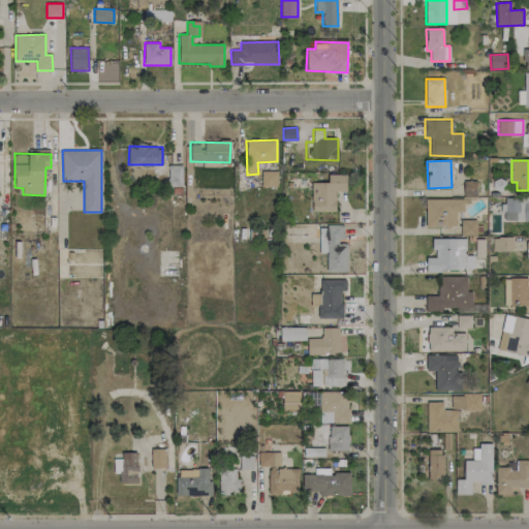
[(182,165),(168,165),(168,186),(182,186),(182,165)]
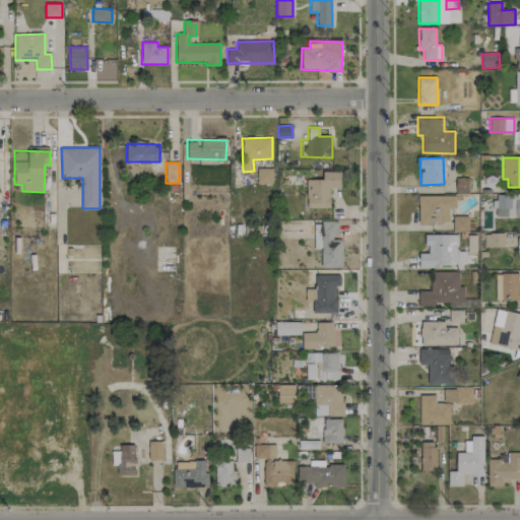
[(272,168),(257,168),(257,184),(272,183),(272,168)]
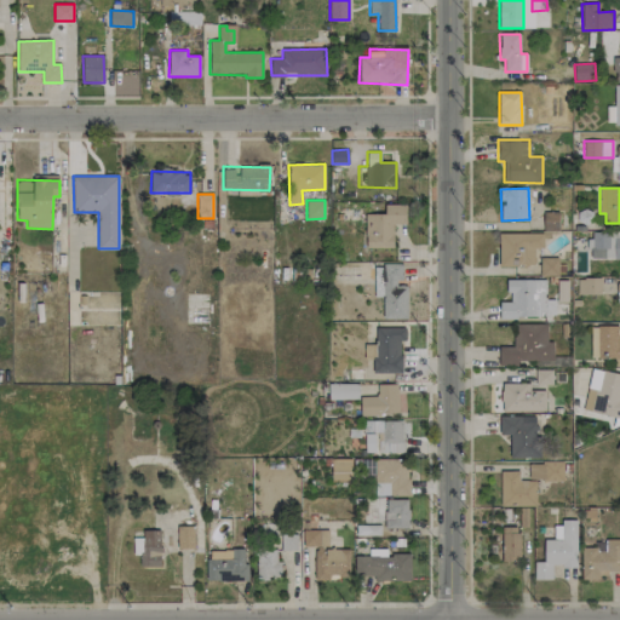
[(366,214),(366,248),(394,247),(392,224),(406,224),(406,204),(385,205),(385,213),(366,214)]
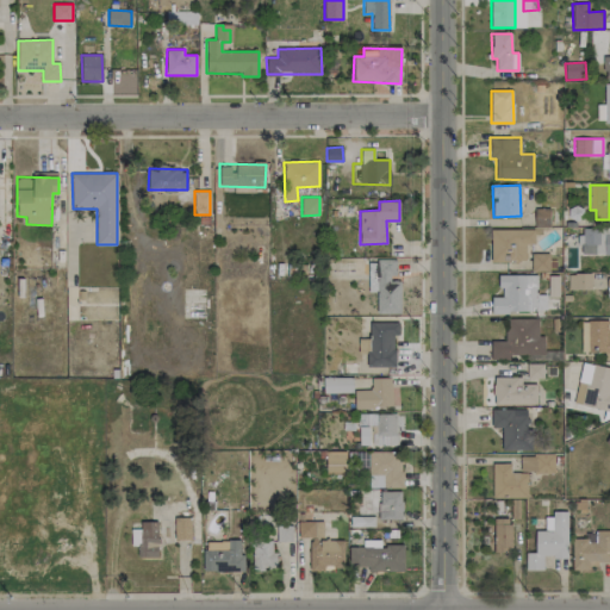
[(609,228),(580,228),(580,254),(609,254),(609,228)]
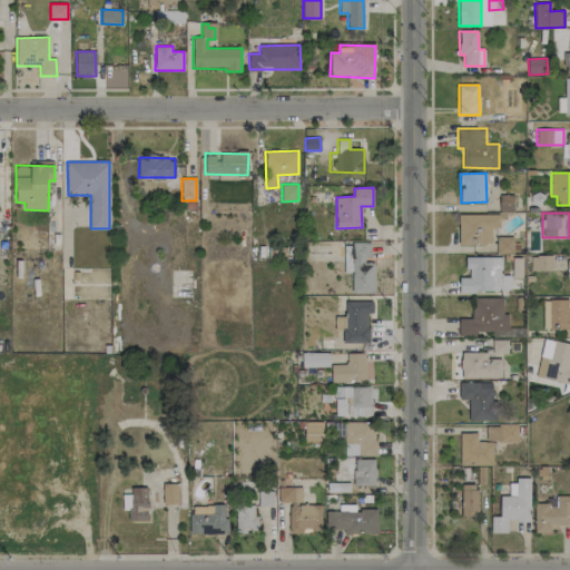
[(500,215),(459,214),(459,245),(491,245),(491,227),(499,227),(500,215)]
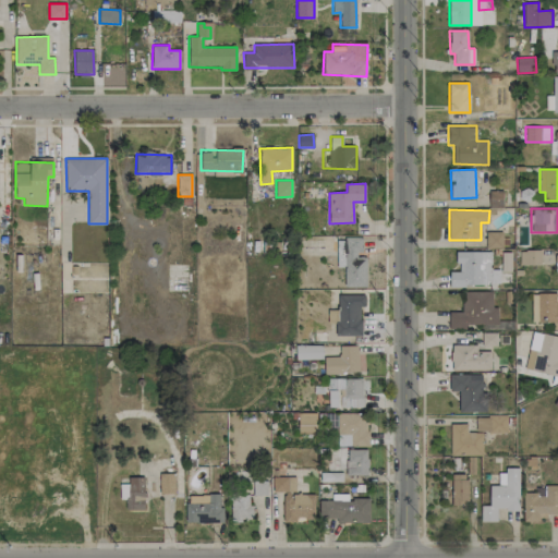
[(486,249),(502,249),(502,231),(486,232),(486,249)]
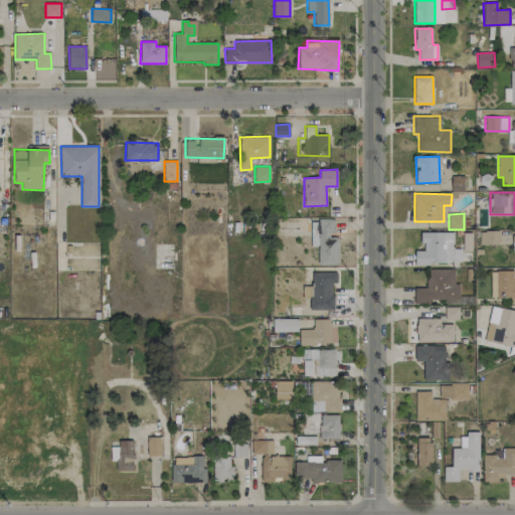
[(338,265),(338,235),(335,235),(334,219),(311,219),(311,246),(318,246),(318,265),(338,265)]
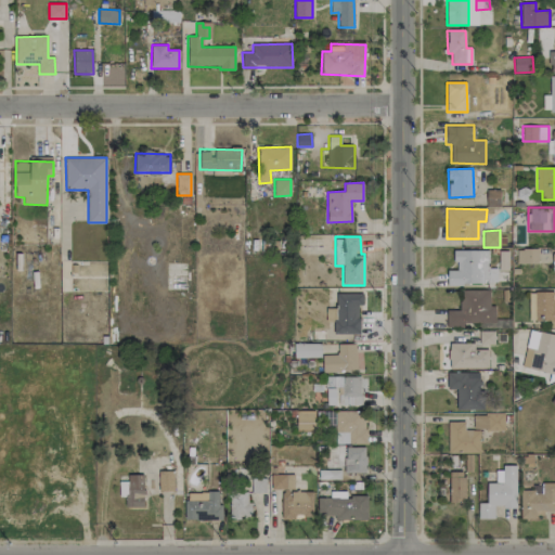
[(488,249),(454,250),(455,270),(447,270),(448,284),(497,283),(497,269),(489,269),(488,249)]
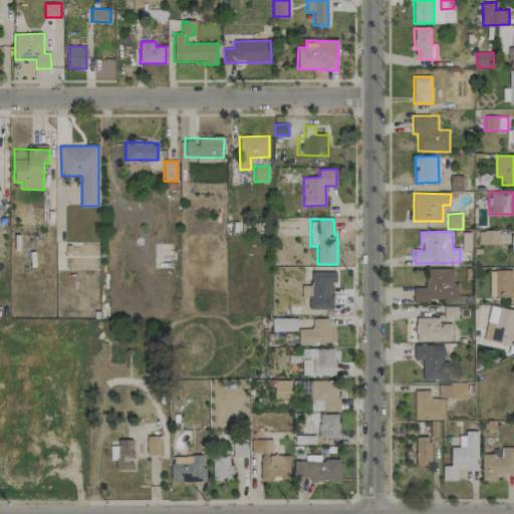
[(498,231),(479,231),(478,243),(498,243),(498,231)]
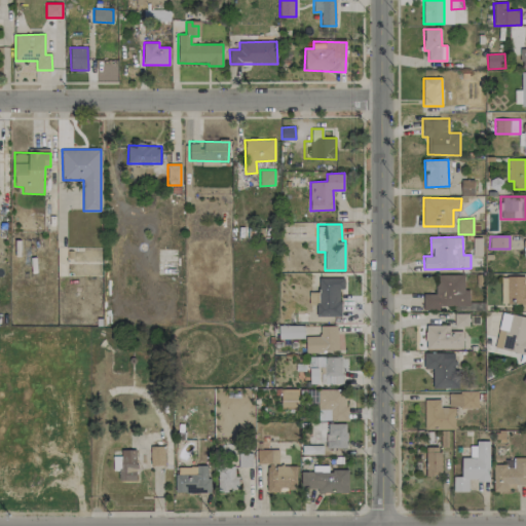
[(423,310),(440,309),(440,306),(470,306),(470,290),(464,290),(464,274),(436,275),(436,294),(423,294),(423,310)]
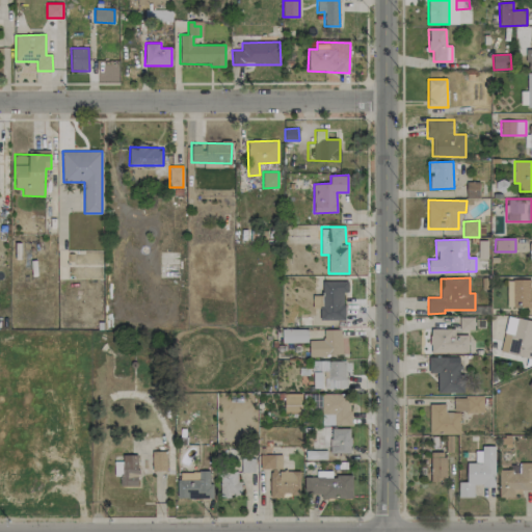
[(507,308),(531,307),(531,280),(507,280),(507,308)]
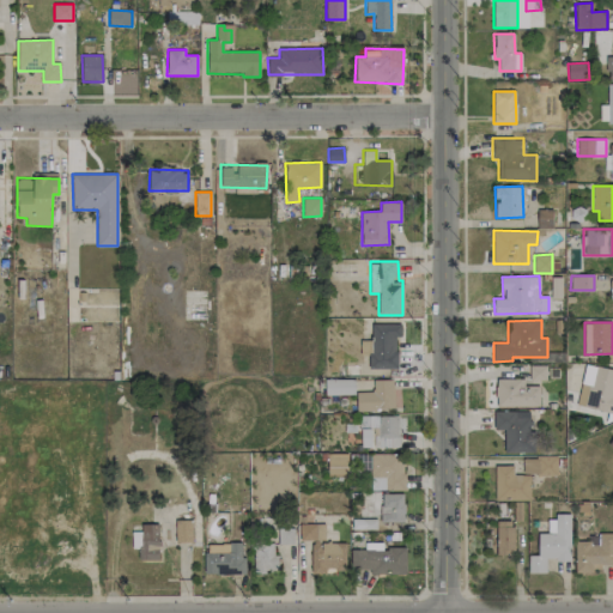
[(398,368),(396,337),(400,337),(400,323),(370,323),(371,347),(368,347),(368,369),(398,368)]
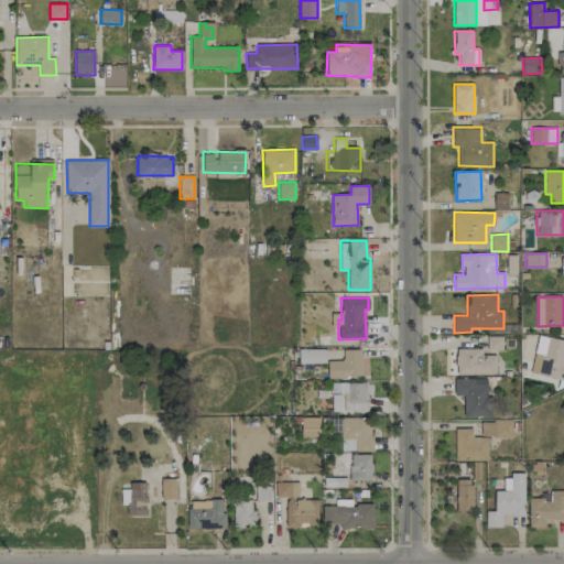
[(563,338),(546,338),(545,354),(533,353),(532,376),(562,377),(563,338)]
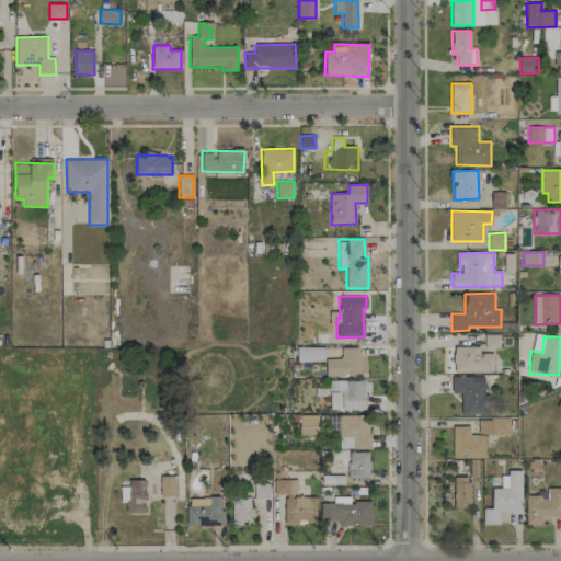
[(493,371),(493,354),(479,353),(479,347),(454,346),(454,371),(493,371)]
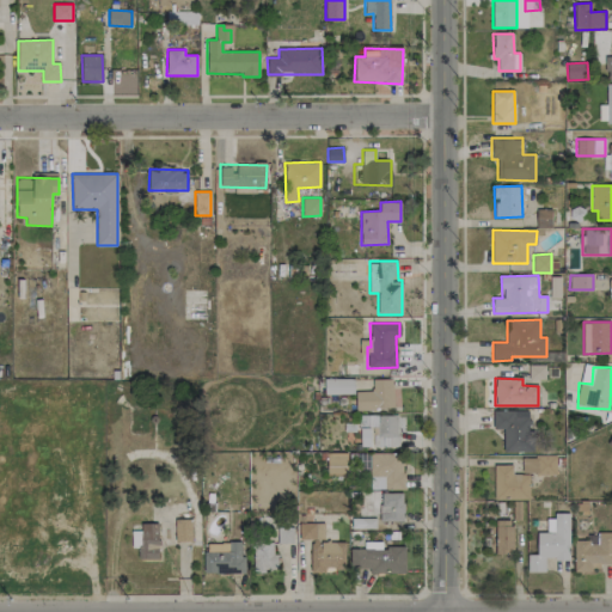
[(325,393),(353,395),(354,379),(325,379),(325,393)]
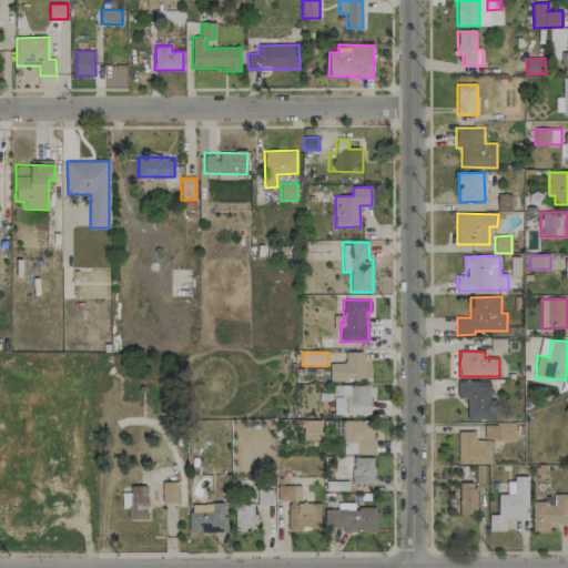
[(365,352),(345,352),(345,363),(330,364),(331,381),(366,379),(365,363),(365,352)]
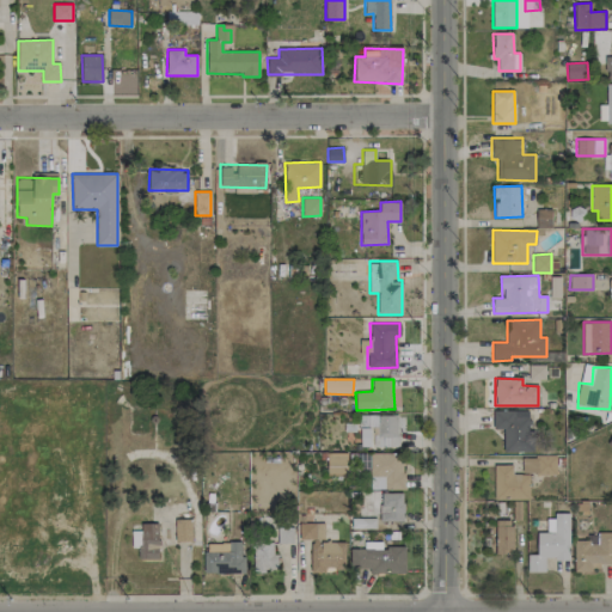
[(532,411),(494,410),(493,429),(503,429),(503,452),(531,452),(532,411)]
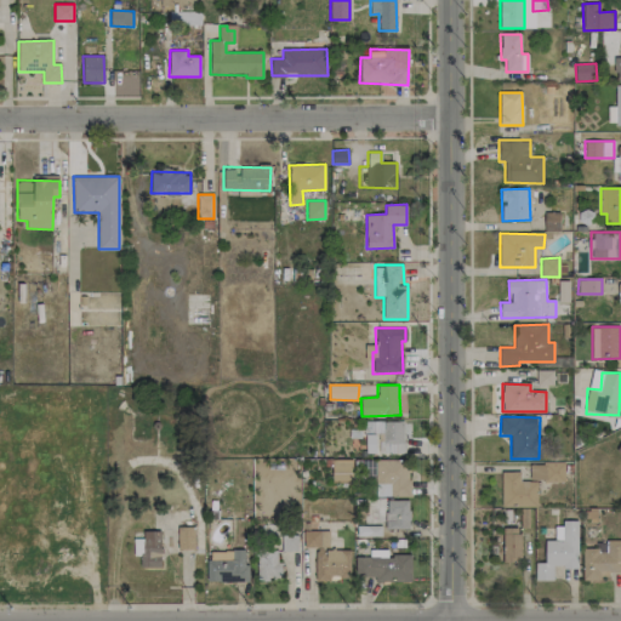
[(408,454),(408,421),(365,421),(365,453),(408,454)]
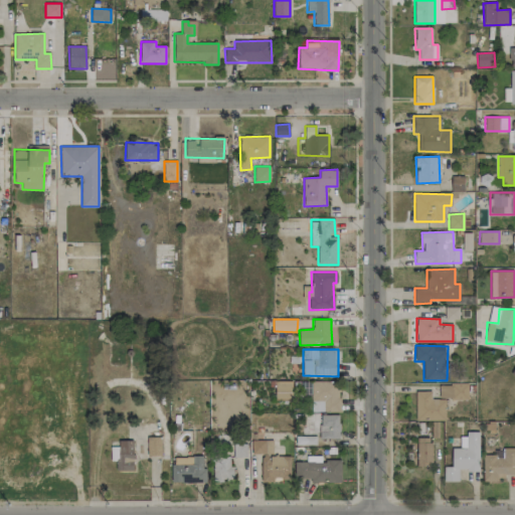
[(276,400),(292,400),(292,381),(276,381),(276,400)]
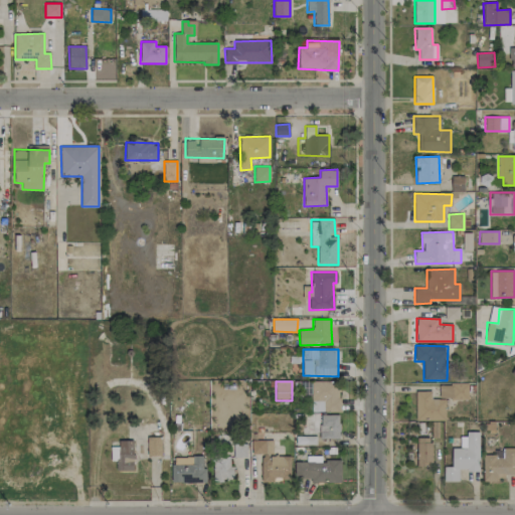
[(339,411),(339,381),(311,381),(312,411),(339,411)]
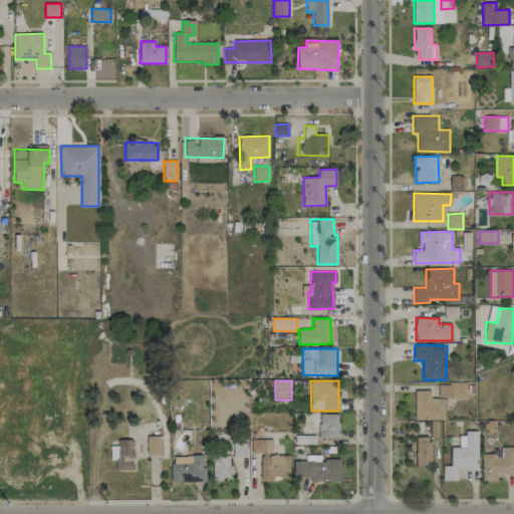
[(467,383),(439,382),(439,399),(467,399),(467,383)]
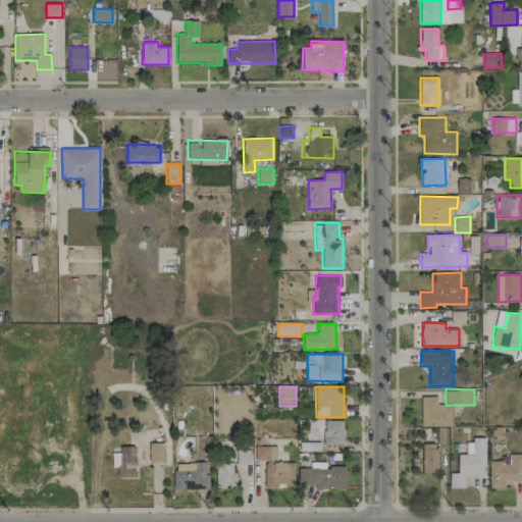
[(452,405),(436,405),(437,397),(422,397),(421,425),(451,426),(452,405)]
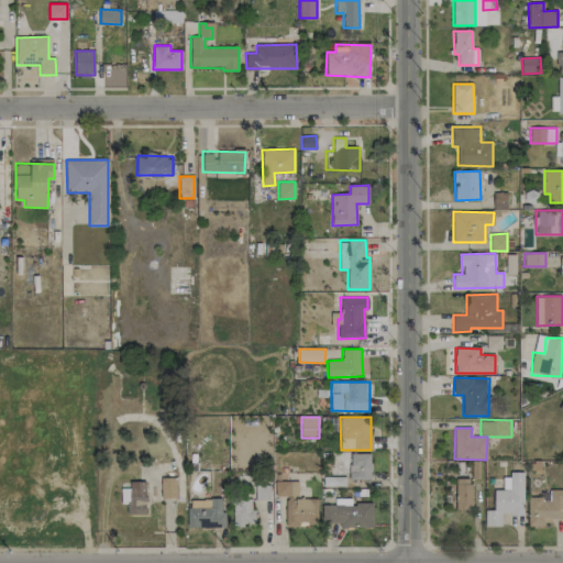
[(371,453),(350,453),(350,479),(371,479),(371,453)]
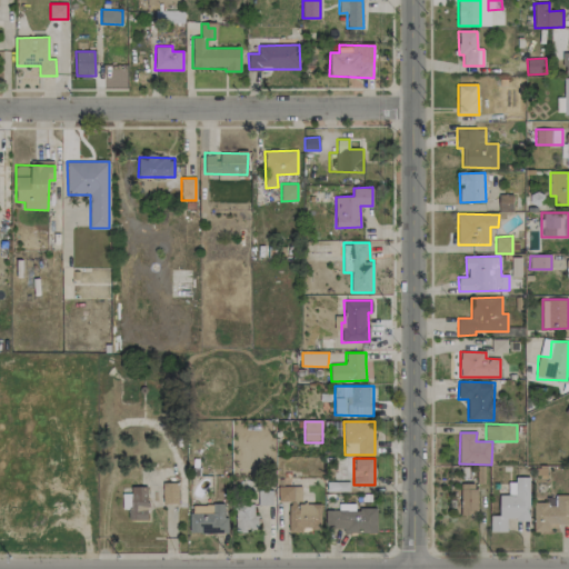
[(529,520),(529,479),(508,479),(508,495),(499,495),(499,516),(490,516),(490,532),(507,531),(507,520),(529,520)]
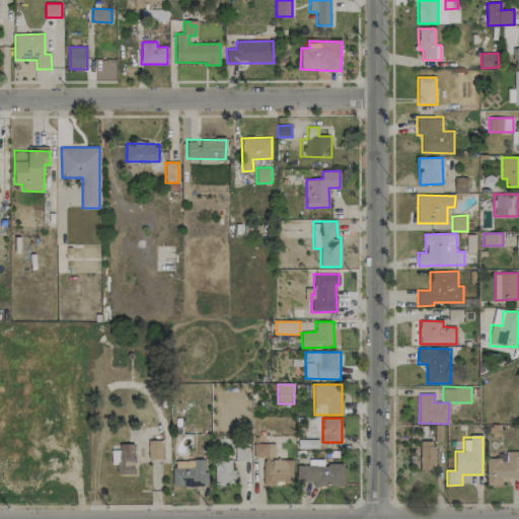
[(149,459),(163,459),(163,440),(148,440),(149,459)]
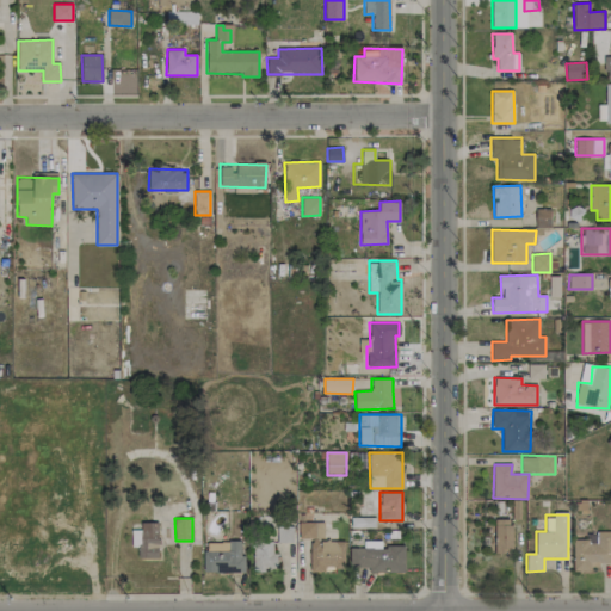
[(494,553),(512,553),(512,519),(495,519),(494,553)]
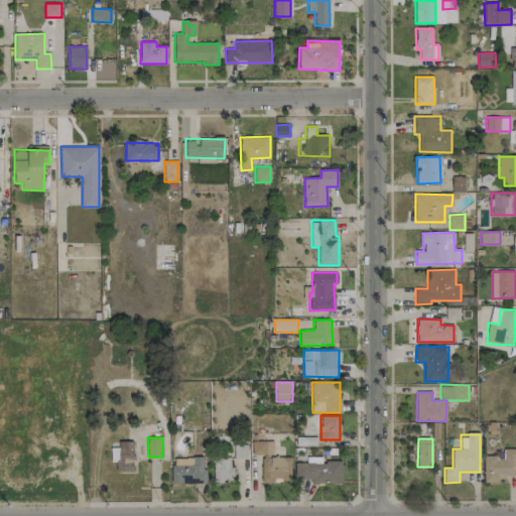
[(273,440),(252,441),(252,456),(261,455),(262,482),(291,482),(290,457),(274,458),(273,440)]
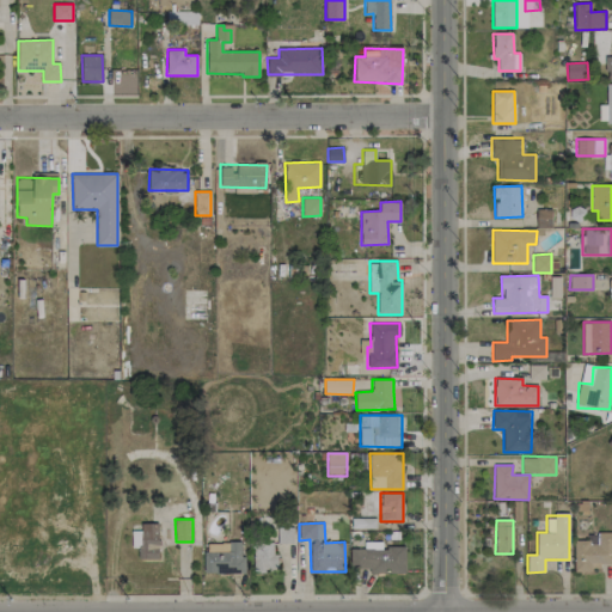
[(139,560),(160,560),(159,524),(140,524),(141,531),(132,531),(132,548),(138,548),(139,560)]
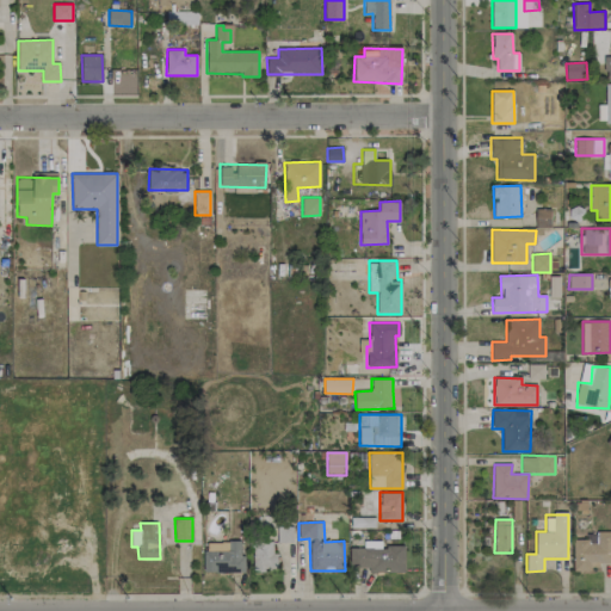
[(573,539),(573,568),(610,567),(610,532),(586,532),(586,539),(573,539)]
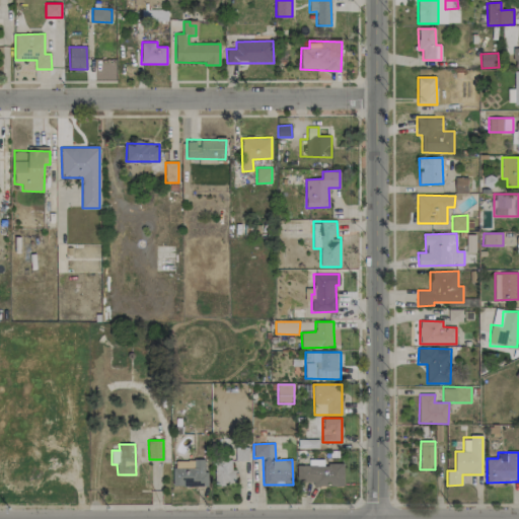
[(344,464),(323,463),(323,459),(309,459),(308,465),(297,465),(296,482),(313,483),(313,486),(344,487),(344,464)]
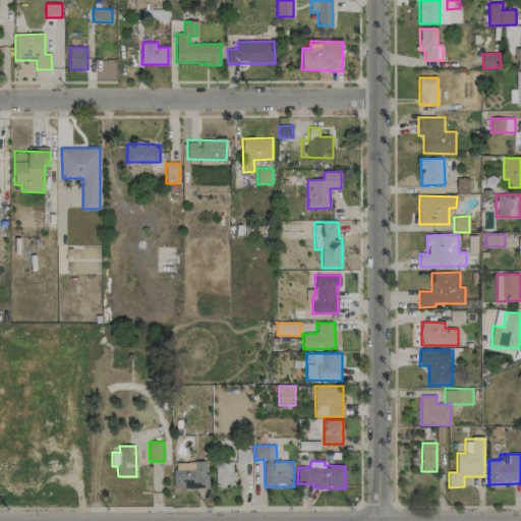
[(173,487),(209,487),(209,474),(206,474),(206,462),(174,462),(173,487)]
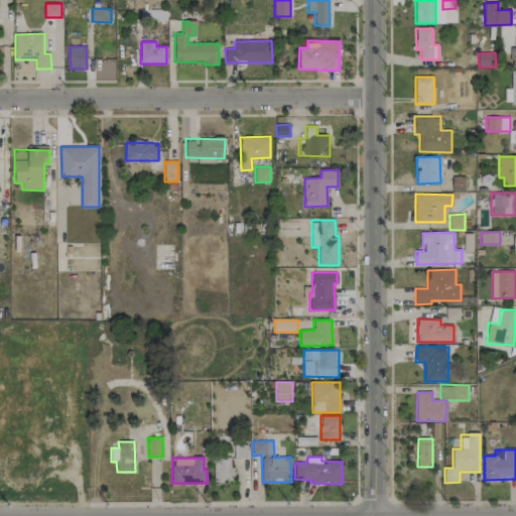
[(214,458),(214,482),(234,482),(234,467),(230,467),(230,458),(214,458)]
